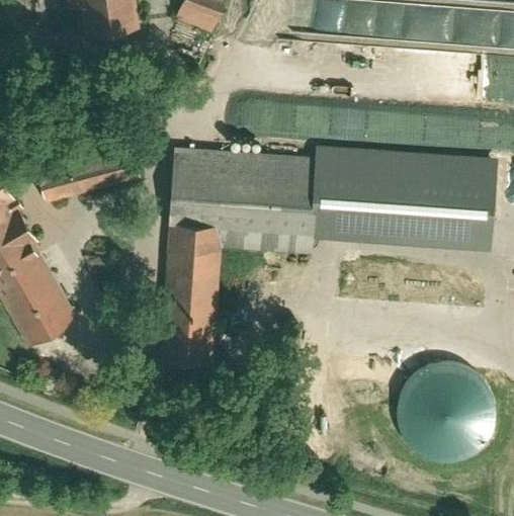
[(68,0),(70,10),(80,9),(85,41),(142,33),(137,0),(68,0)]
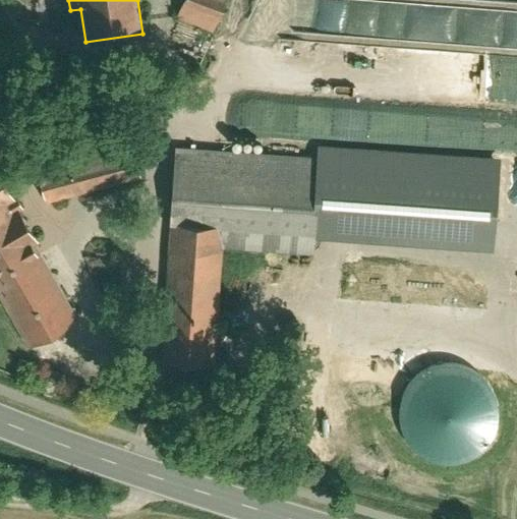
[(229,0),(184,0),(177,19),(217,34),(229,0)]
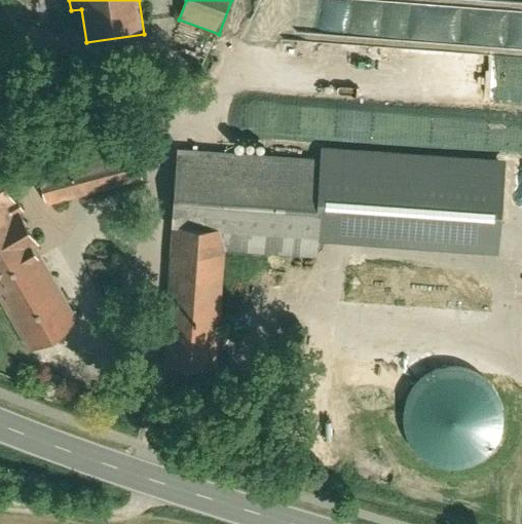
[(521,126),(510,127),(512,157),(521,156),(521,126)]
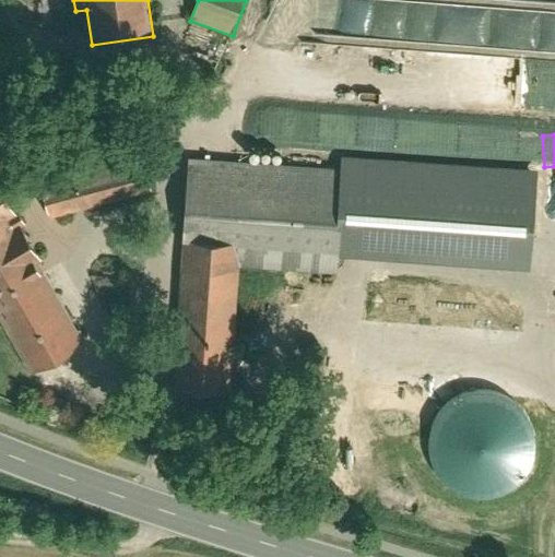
[(188,158),(179,263),(176,380),(235,382),(238,268),(339,276),(347,172),(188,158)]
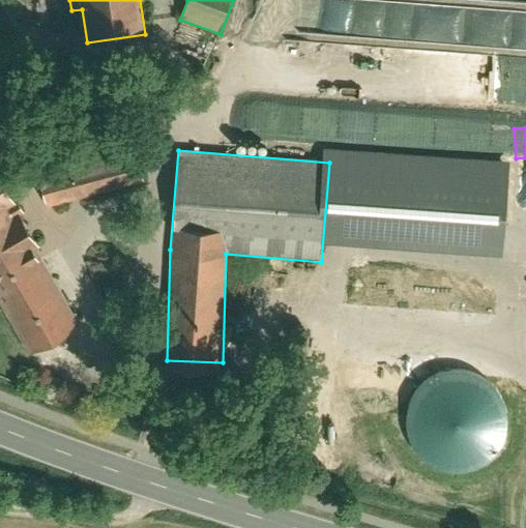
[(139,163),(84,178),(90,203),(146,187),(139,163)]
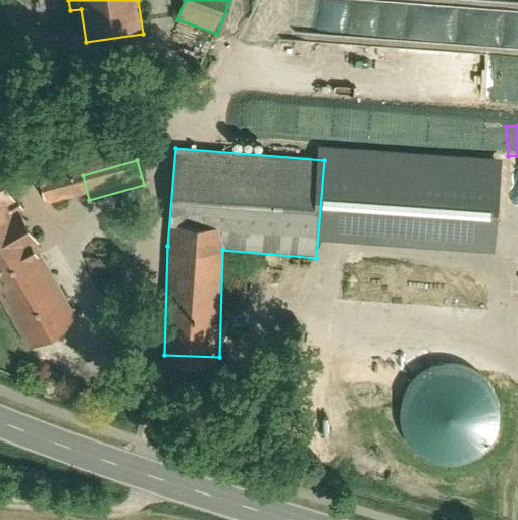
[(82,317),(0,173),(0,301),(27,349),(82,317)]
